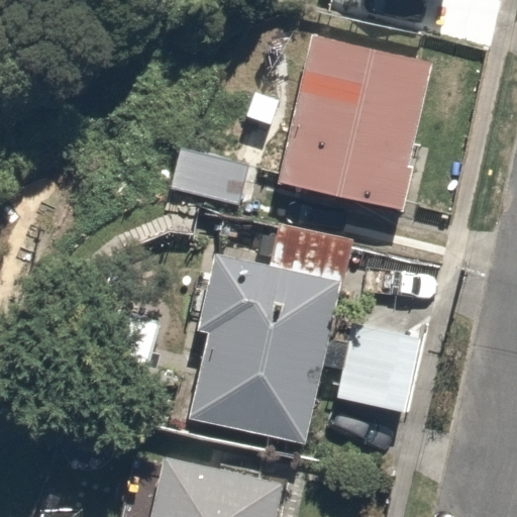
[(447,70),(324,35),(281,196),(404,229),(447,70)]
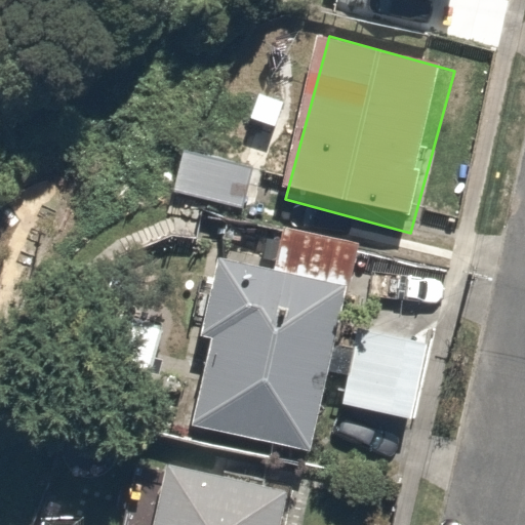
[(185,156),(175,195),(243,210),(252,172),(185,156)]
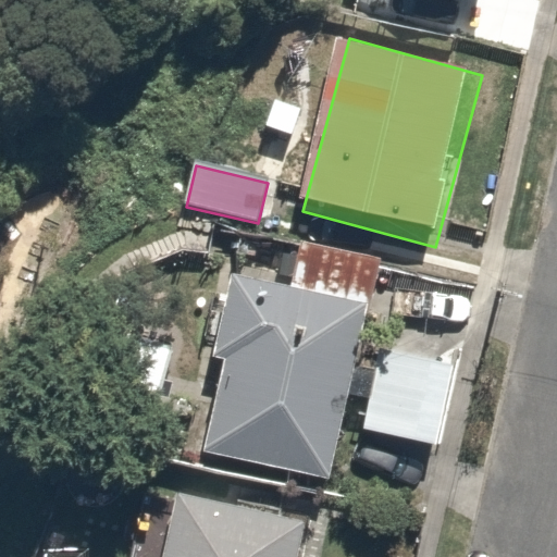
[(237,285),(214,367),(227,370),(206,450),(323,483),(368,321),(237,285)]
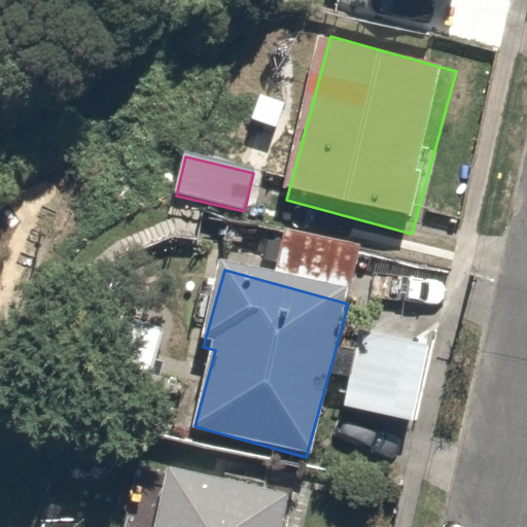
[(432,347),(357,327),(343,406),(415,420),(432,347)]
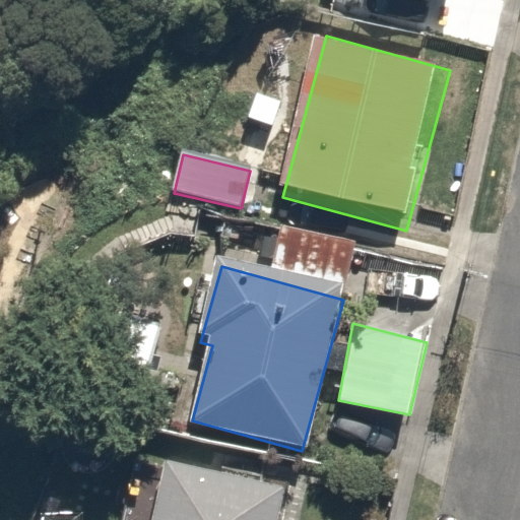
[(290,519),(295,496),(163,473),(154,519),(290,519)]
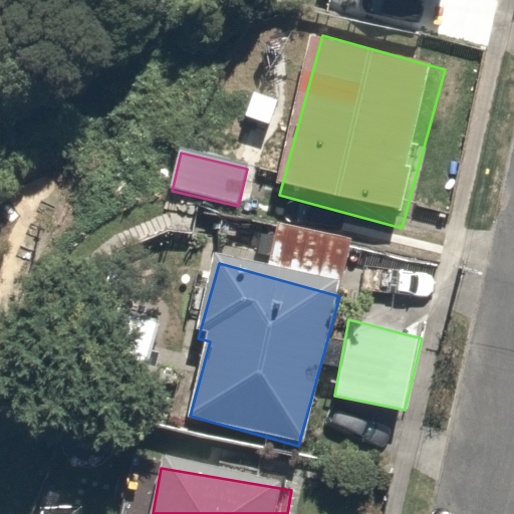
All buildings are outlined.
